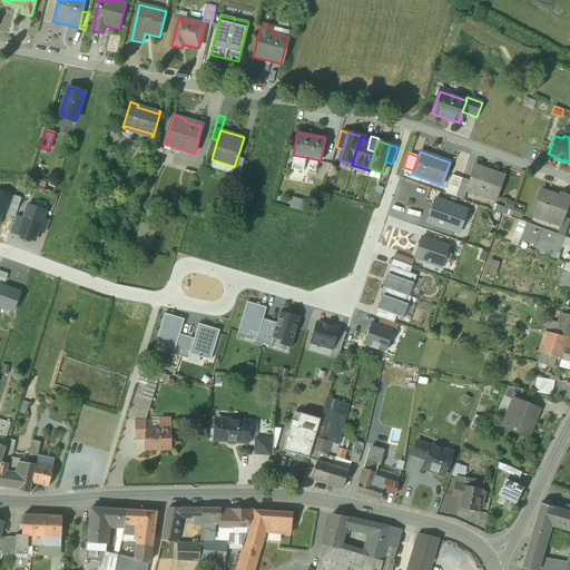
[(305,157),(293,155),(291,169),(303,172),(305,157)]
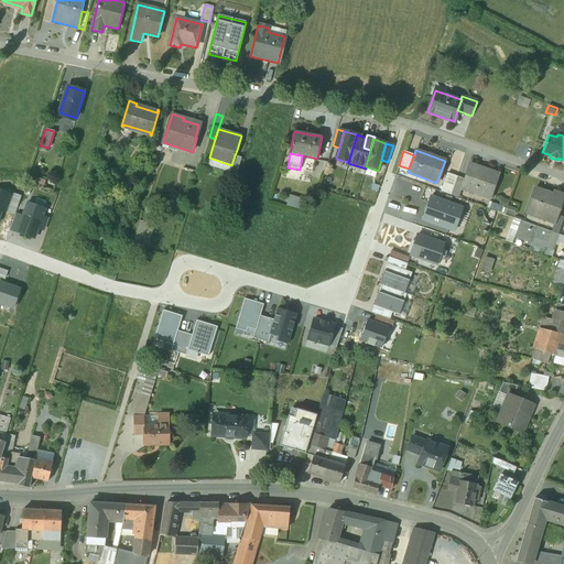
[(237,174),(241,158),(235,155),(231,165),(229,171),(237,174)]
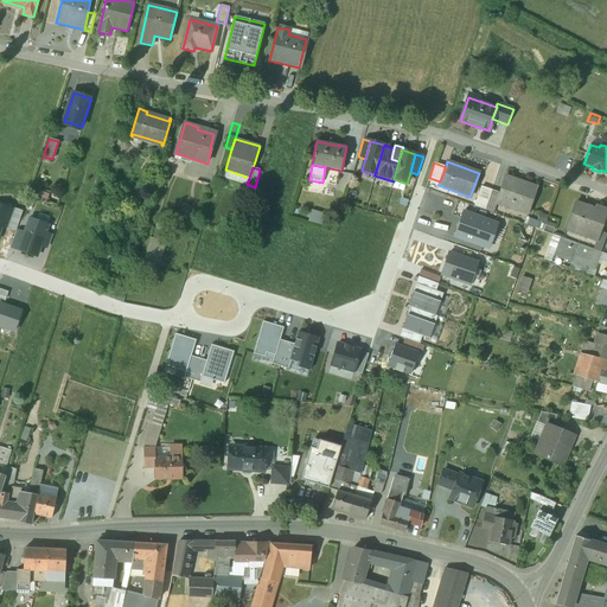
[(536,187),(505,177),(500,193),(497,203),(528,213),(536,187)]
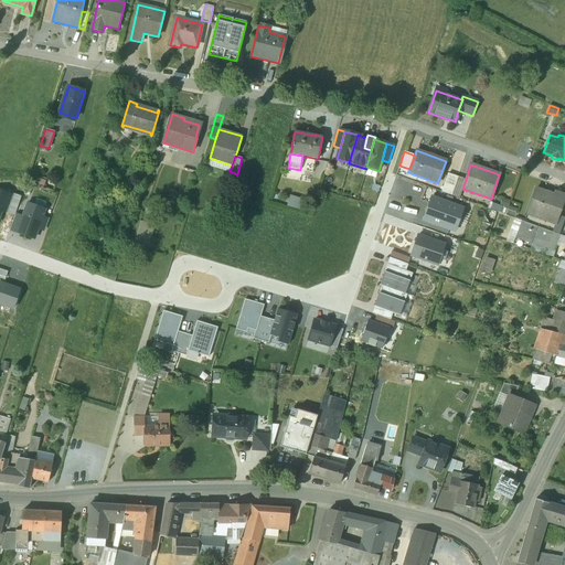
[(448,173),(441,192),(450,195),(457,177),(448,173)]
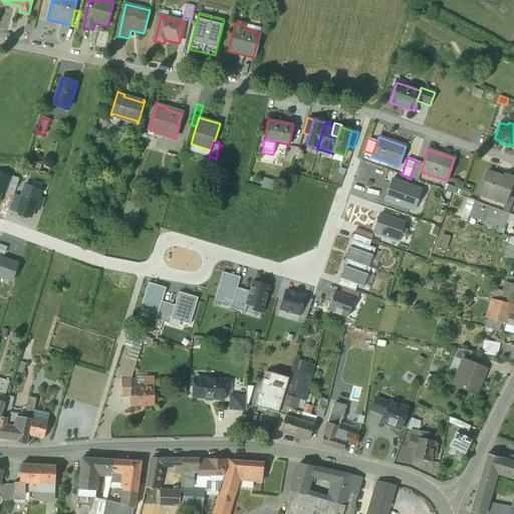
[(41,164),(33,161),(31,168),(39,170),(41,164)]
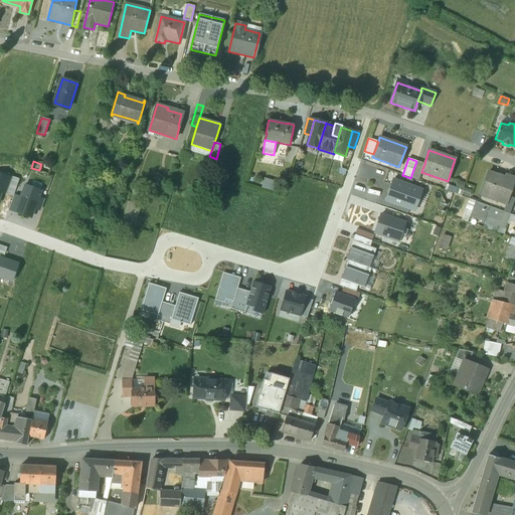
[(416,161),(410,178),(418,181),(421,172),(424,164),(416,161)]
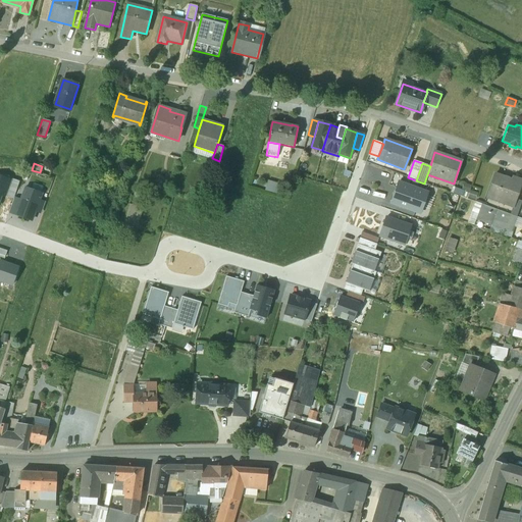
[(511,180),(494,174),(486,198),(506,205),(513,207),(516,200),(521,184),(521,180),(513,177),(511,180)]
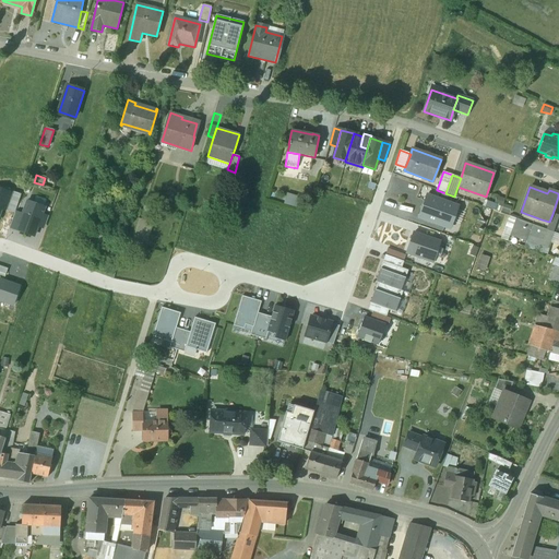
[(0,189),(0,212),(1,209),(7,211),(7,210),(12,193),(0,189)]
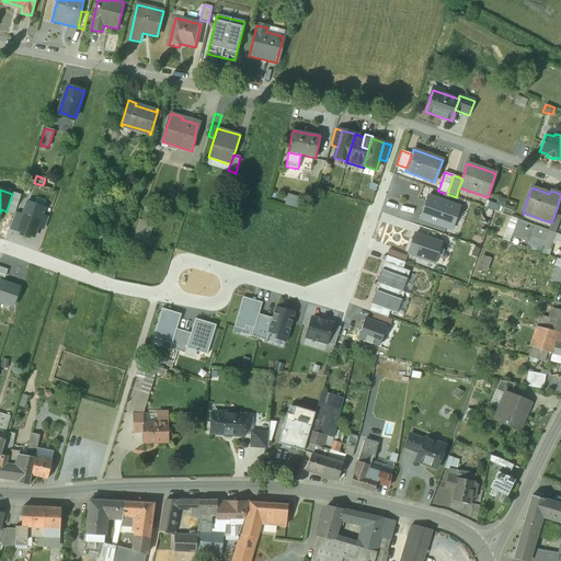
[(14,214),(15,213),(21,195),(13,192),(12,194),(7,210),(14,214)]
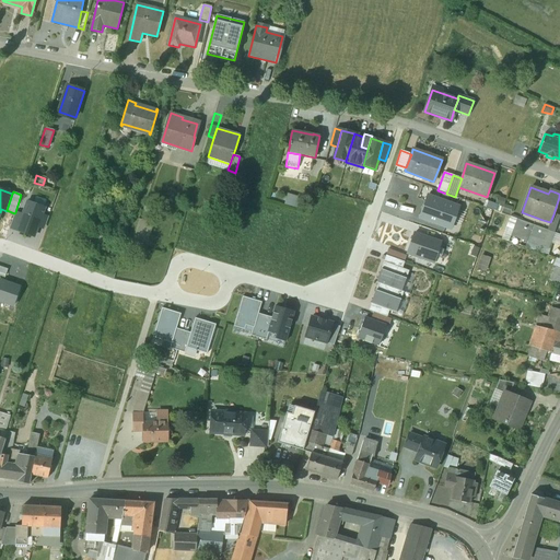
[(304,199),(288,195),(284,205),(302,209),(304,199)]
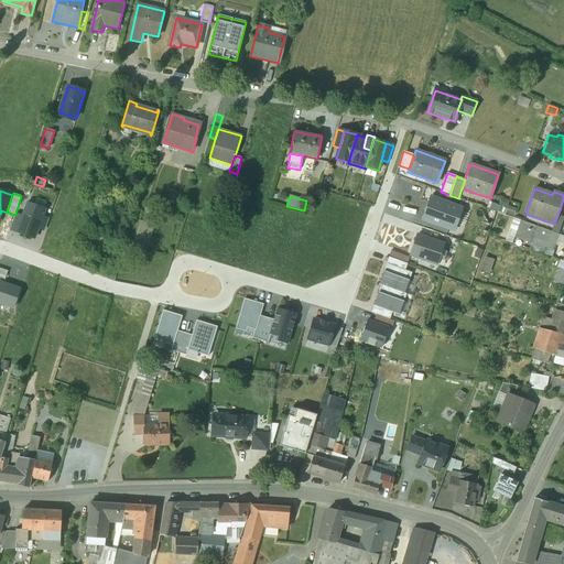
[(422,218),(454,230),(463,208),(430,196),(422,218)]
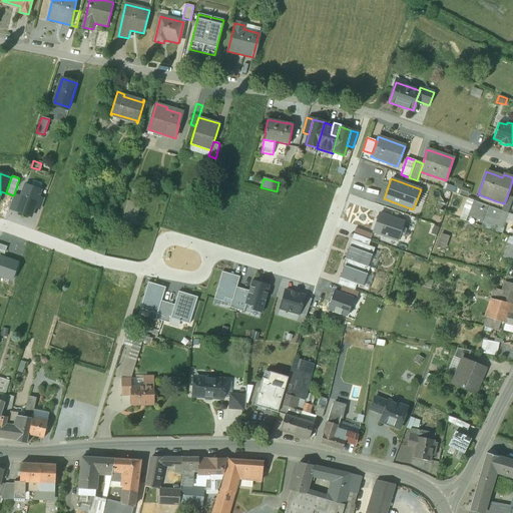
[(453,185),(445,183),(443,188),(466,196),(469,185),(455,180),(453,185)]
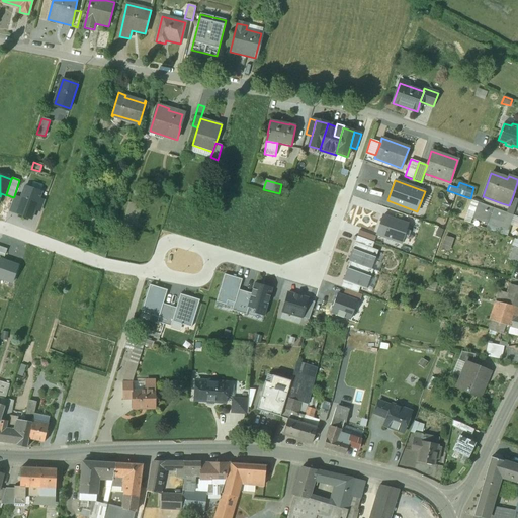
[(41,192),(25,187),(21,199),(16,213),(31,219),(35,209),(40,211),(45,200),(38,198),(41,192)]
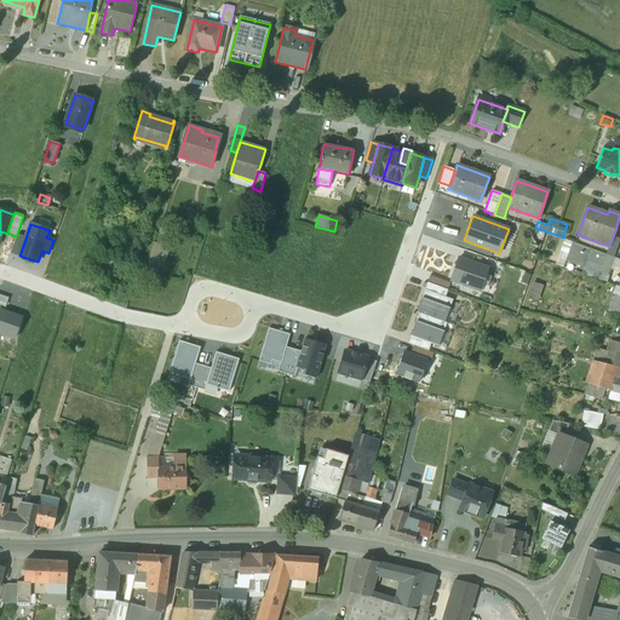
[(19,256),(26,239),(17,235),(16,236),(11,252),(19,256)]
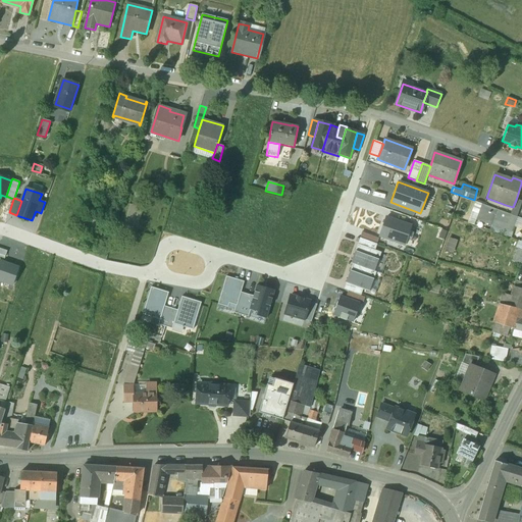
[(521,201),(516,200),(513,207),(510,214),(516,216),(521,201)]
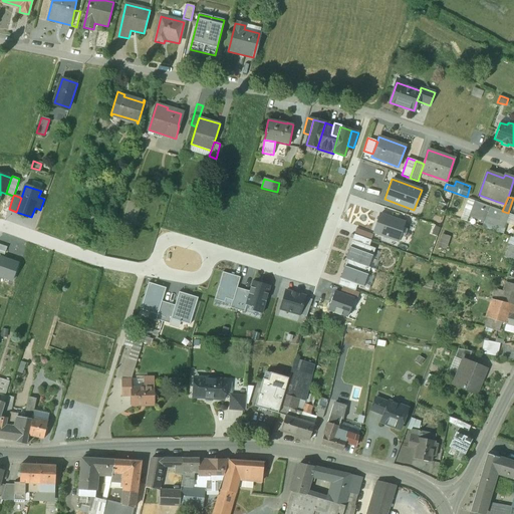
[(467,199),(460,219),(467,221),(469,216),(471,217),(476,202),(467,199)]
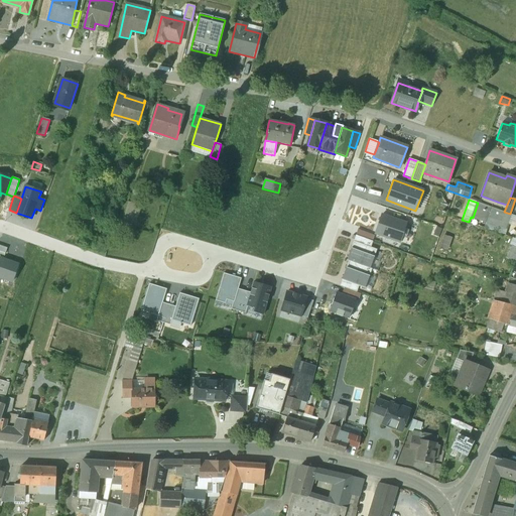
[(491,208),(478,203),(473,218),(486,223),(491,208)]
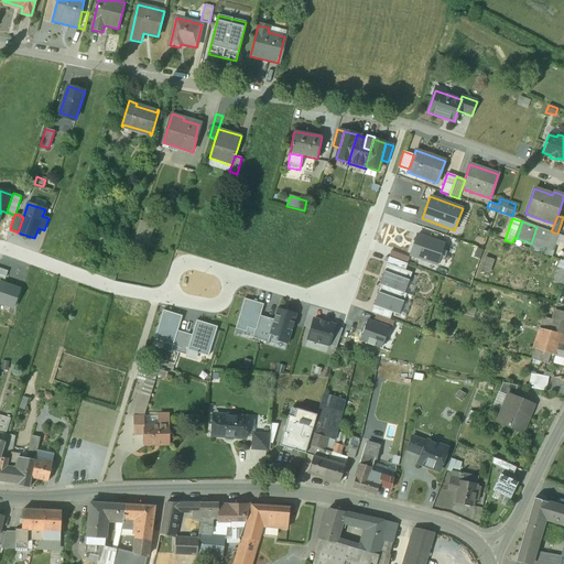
[(546,221),(544,229),(551,231),(554,224),(546,221)]
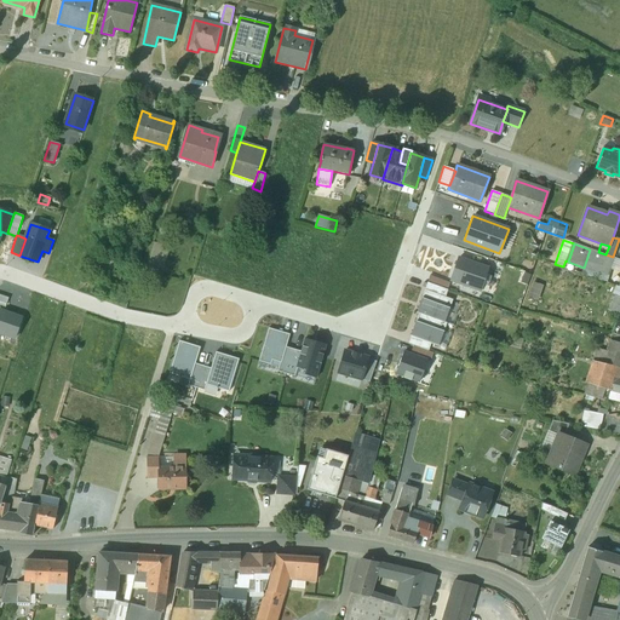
[(598,252),(590,250),(584,268),(607,275),(609,269),(613,257),(606,254),(598,252)]
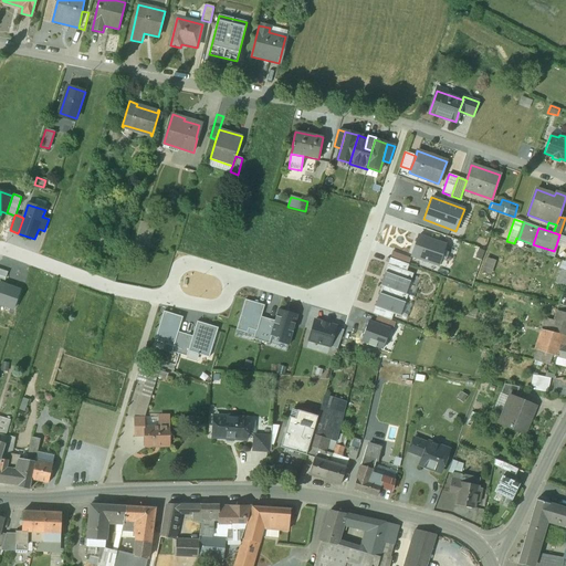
[(565,237),(559,234),(556,245),(565,249),(565,237)]
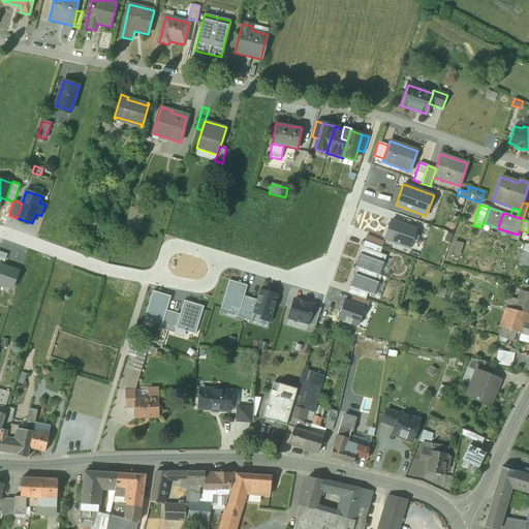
[(384,240),(410,248),(416,229),(391,220),(384,240)]
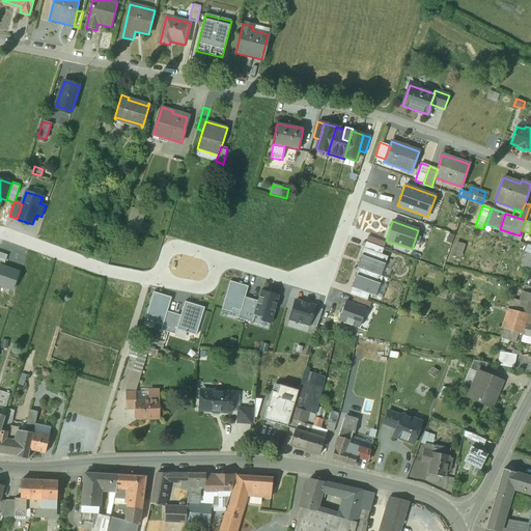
[(374,252),(382,254),(384,249),(376,246),(374,252)]
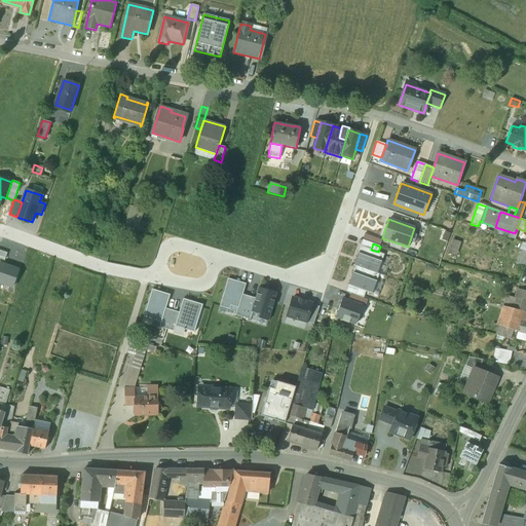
[(355,266),(377,273),(384,255),(378,252),(371,250),(361,246),(353,265),(355,266)]
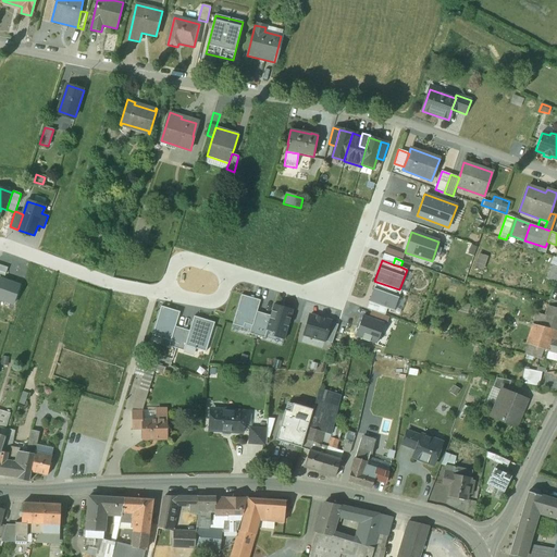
[(556,263),(556,267),(552,265),(546,279),(555,283),(556,282),(556,263)]
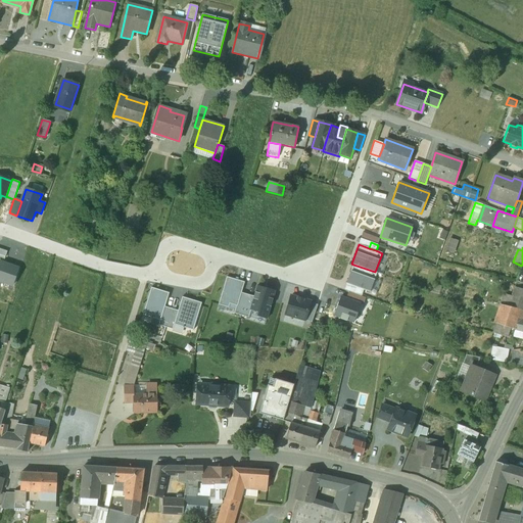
[(0,281),(12,285),(18,269),(3,263),(0,262),(0,281)]
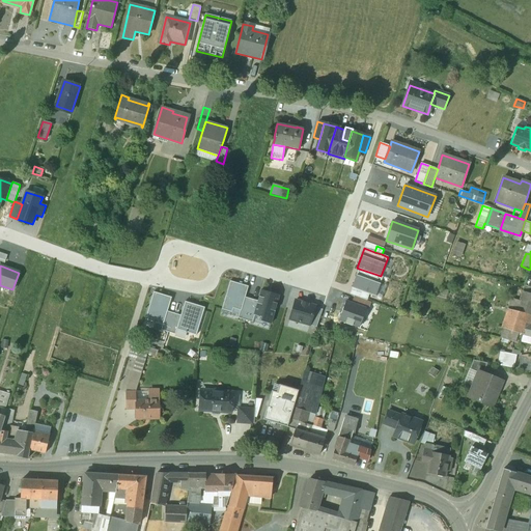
[(381,276),(359,269),(352,288),(369,295),(375,297),(383,277),(381,276)]
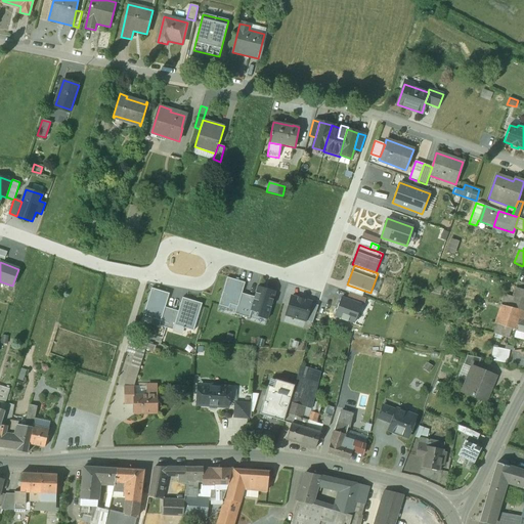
[(229,304),(237,306),(242,293),(245,282),(227,277),(219,305),(228,308),(229,304)]
